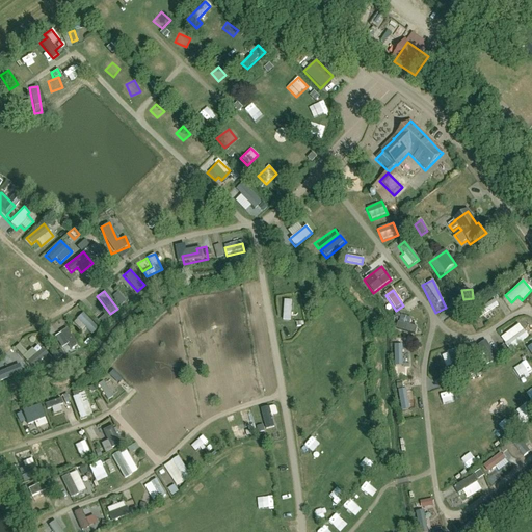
[(116,292),(111,296),(120,306),(125,301),(116,292)]
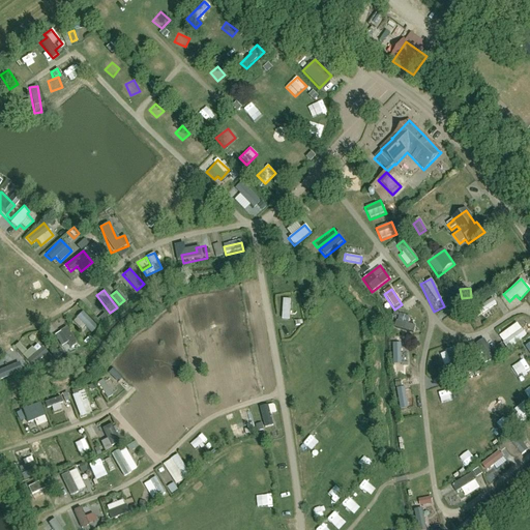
[(234,291),(223,293),(226,312),(237,310),(234,291)]
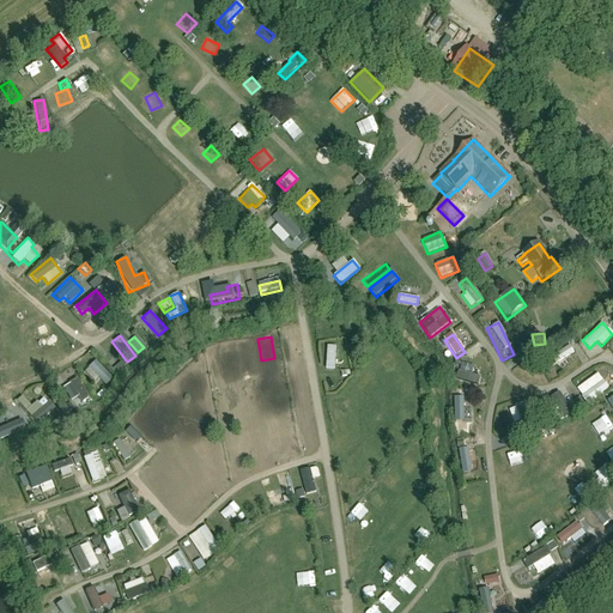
[(546,360),(551,366),(574,351),(569,345),(546,360)]
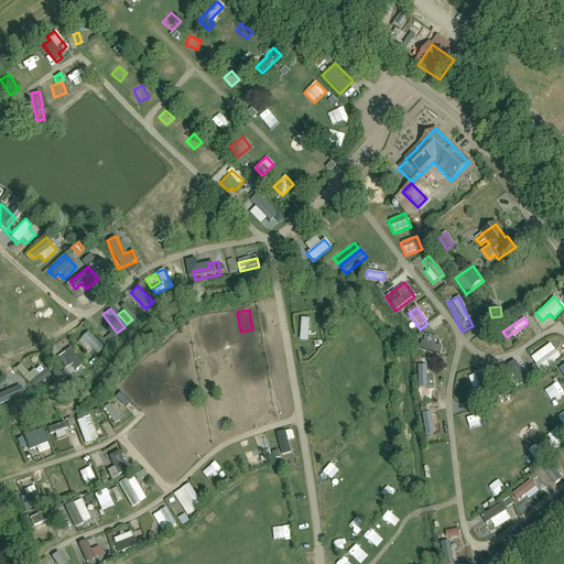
[(85,351),(88,347),(95,355),(102,347),(87,332),(75,342),(85,351)]
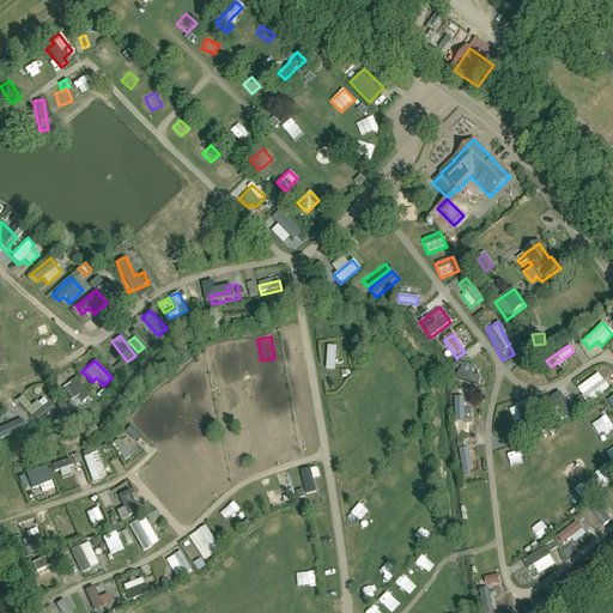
[(110,369),(114,374),(122,366),(119,362),(110,369)]
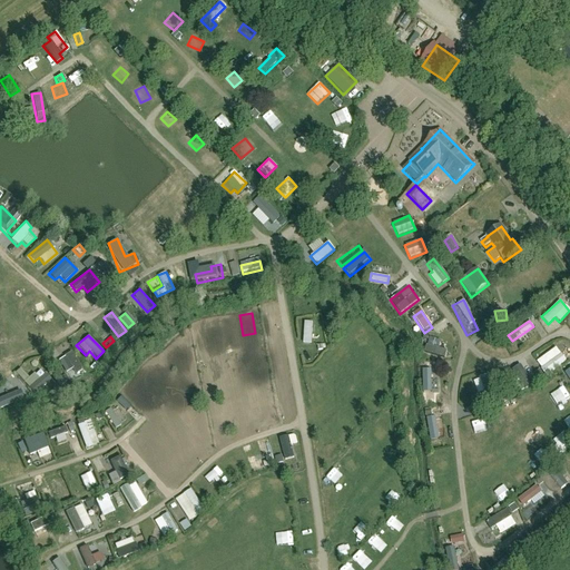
[(185,337),(174,344),(185,362),(196,354),(185,337)]
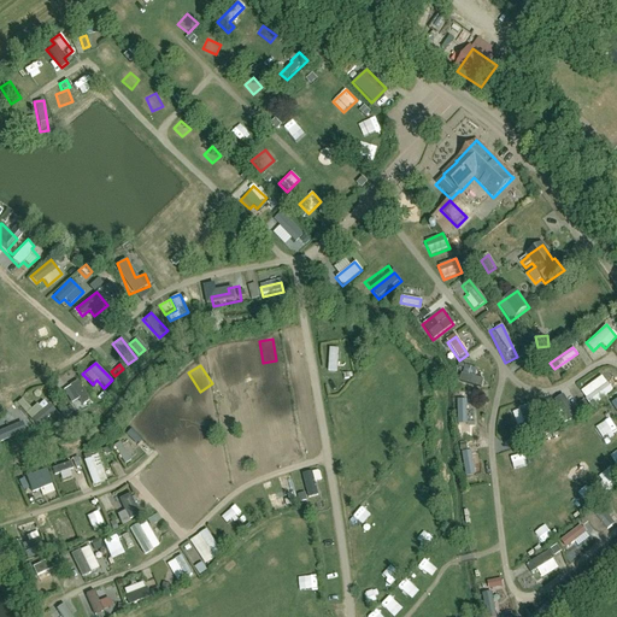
[(458,381),(481,388),(483,380),(474,376),(476,369),(463,365),(458,381)]
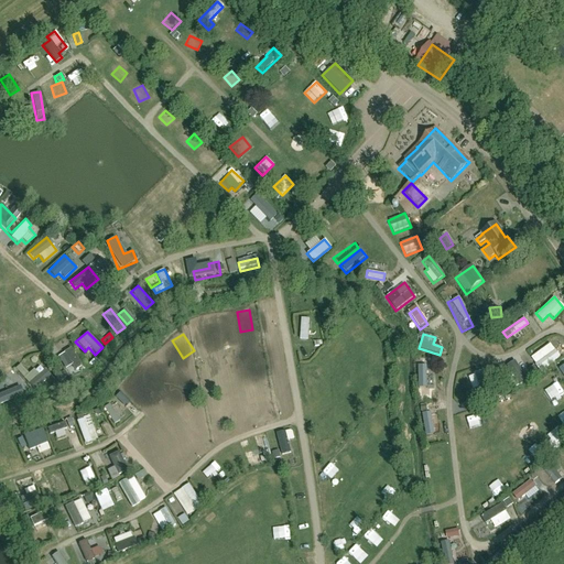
[(166,344),(153,357),(159,362),(172,349),(166,344)]
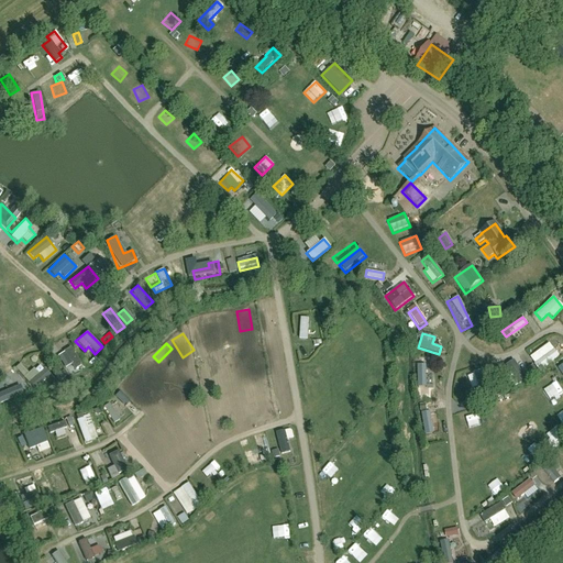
[(532,375),(559,356),(549,343),(529,356),(533,363),(527,368),(532,375)]
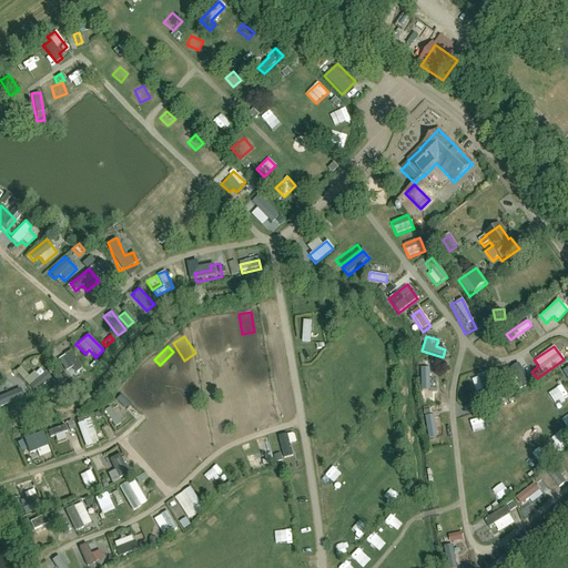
[(64,358),(56,369),(66,377),(79,362),(73,357),(69,363),(64,358)]
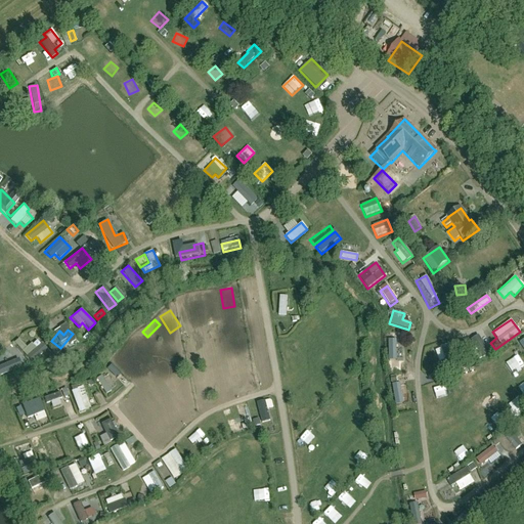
[(474,347),(470,349),(475,361),(488,354),(479,335),(470,339),(474,347)]
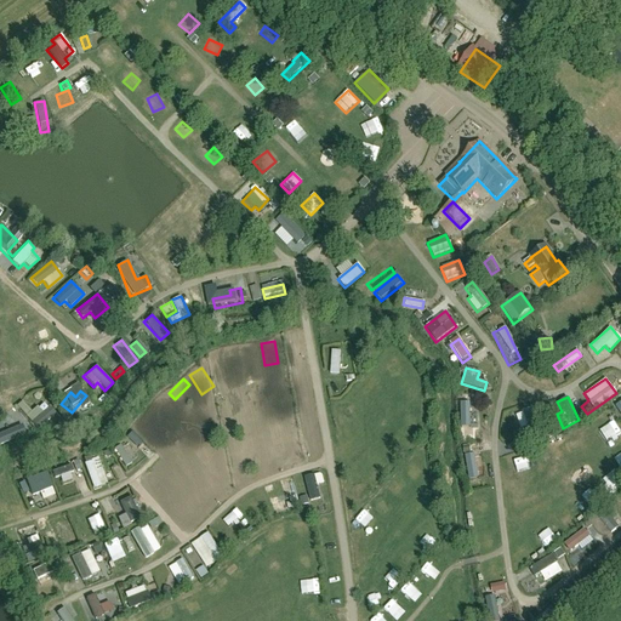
[(347,421),(357,415),(348,400),(339,405),(347,421)]
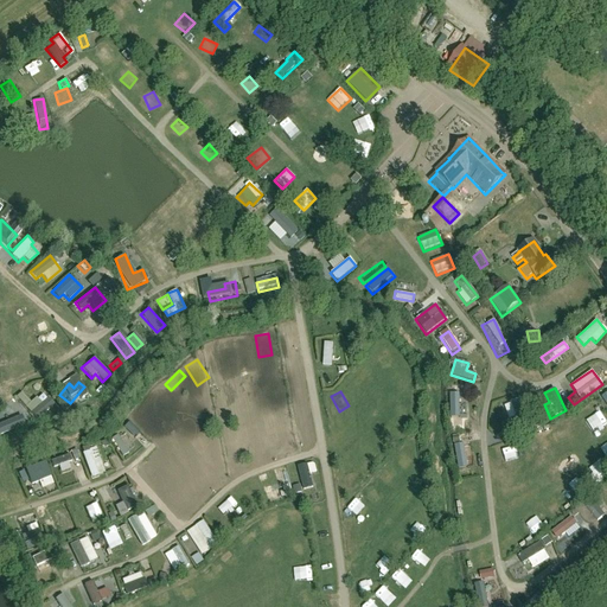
[(46,397),(40,403),(34,396),(29,402),(20,393),(14,396),(36,420),(52,406),(46,397)]
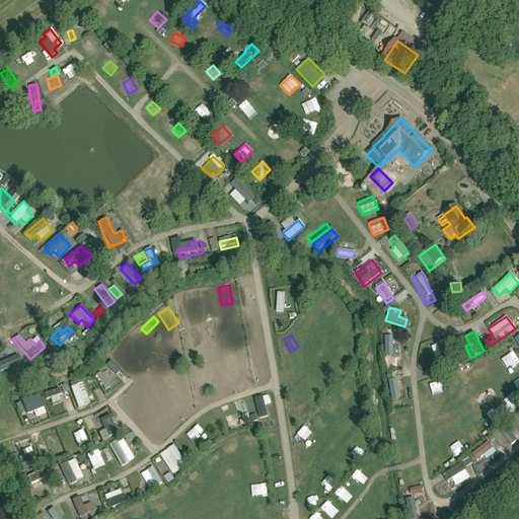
[(385,337),(384,358),(398,358),(398,337),(385,337)]
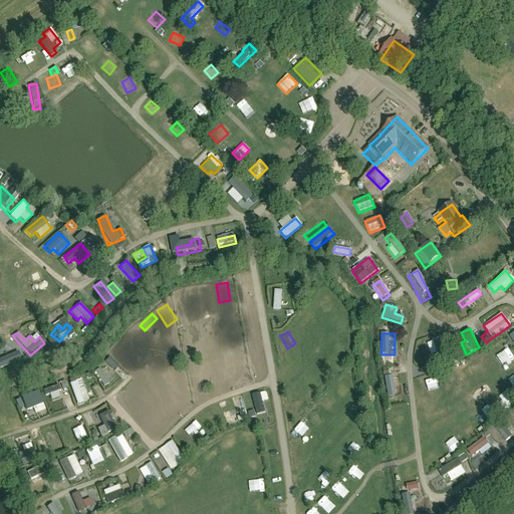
[(130,349),(135,344),(126,335),(120,340),(130,349)]
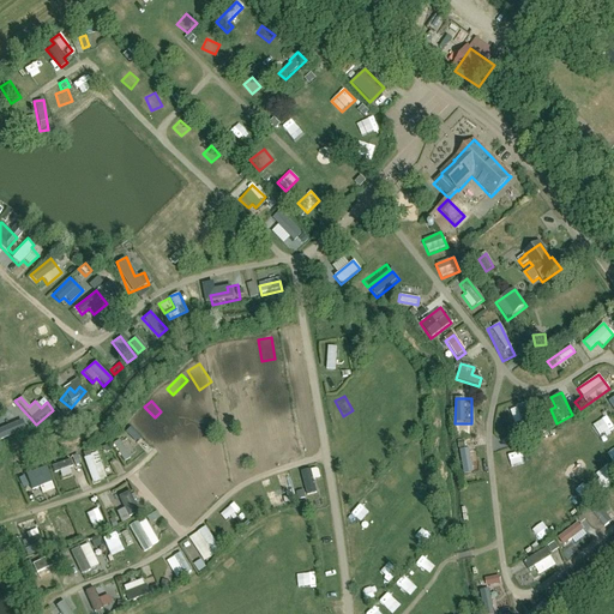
[(517,434),(535,427),(527,403),(509,409),(517,434)]
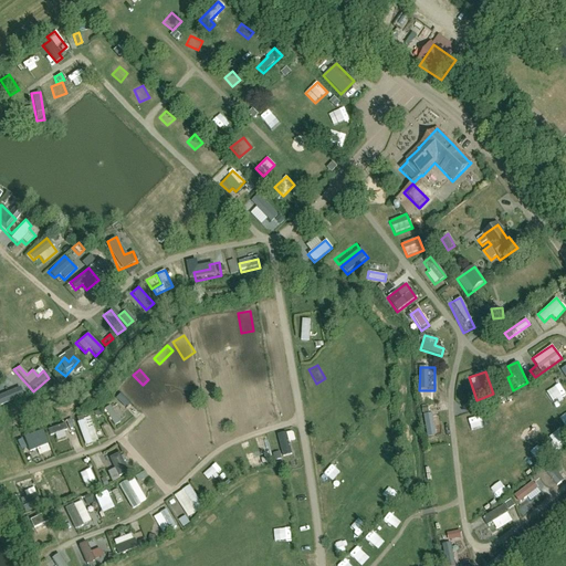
[(132,402),(140,396),(133,384),(123,390),(132,402)]
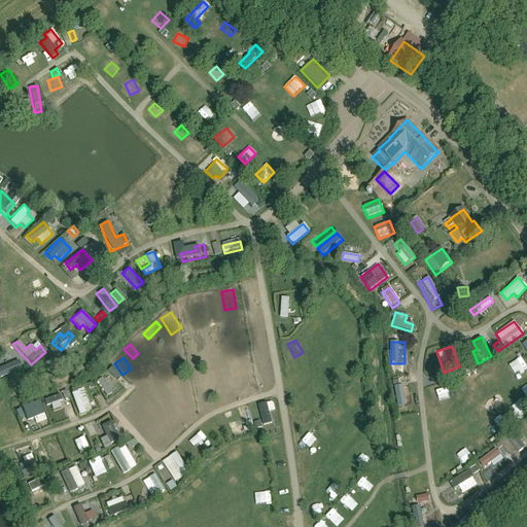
[(0,377),(21,369),(16,360),(0,366),(0,377)]
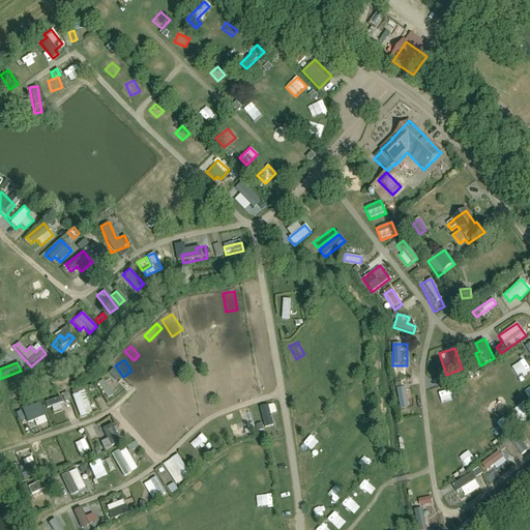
[(212,377),(221,398),(229,394),(219,374),(212,377)]
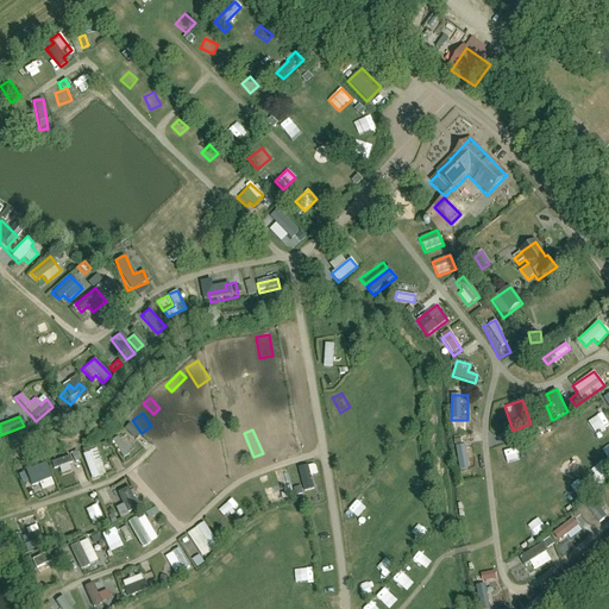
[(193,433),(187,441),(194,446),(199,437),(193,433)]
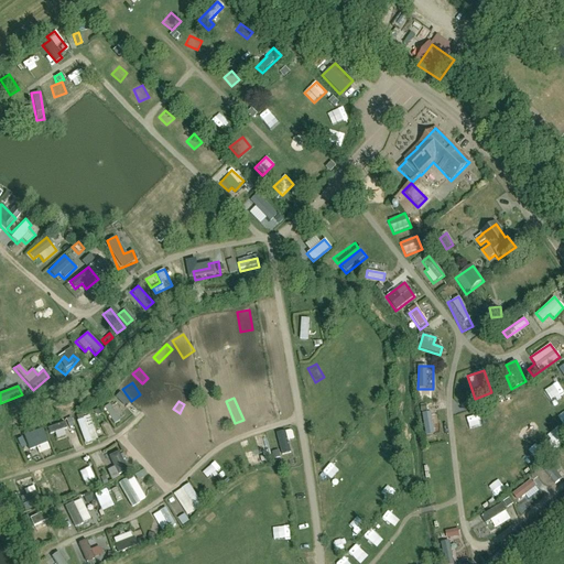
[(109,403),(102,407),(112,424),(119,421),(109,403)]
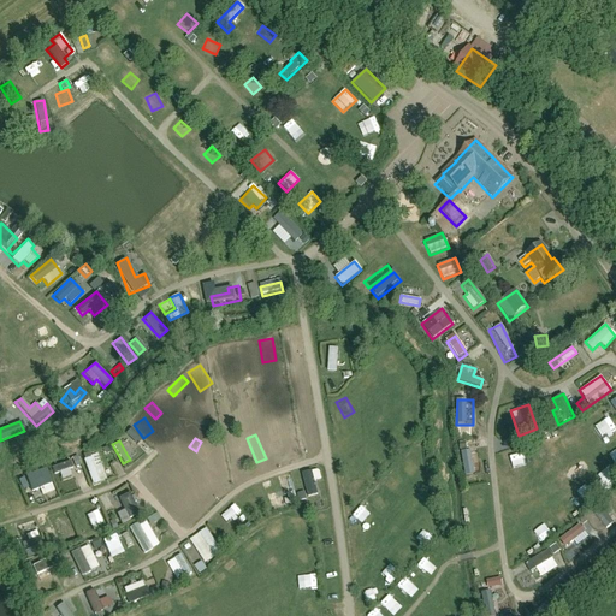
[(240,442),(234,445),(244,460),(249,456),(240,442)]
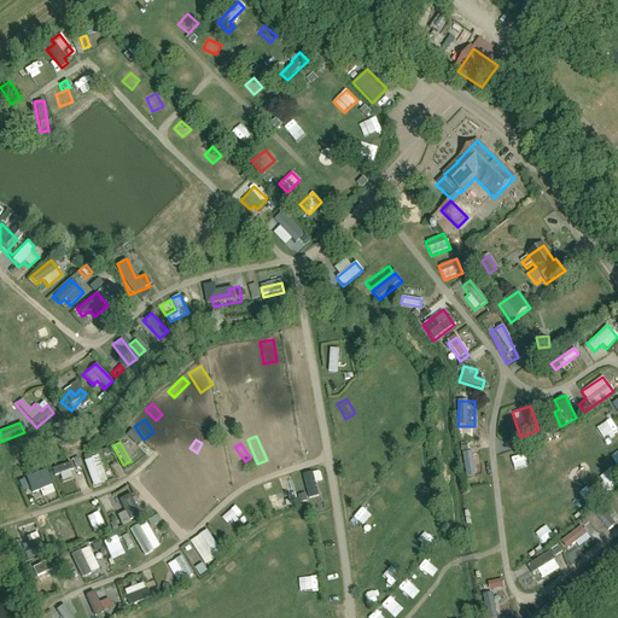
[(207,445),(193,453),(197,459),(209,450),(207,445)]
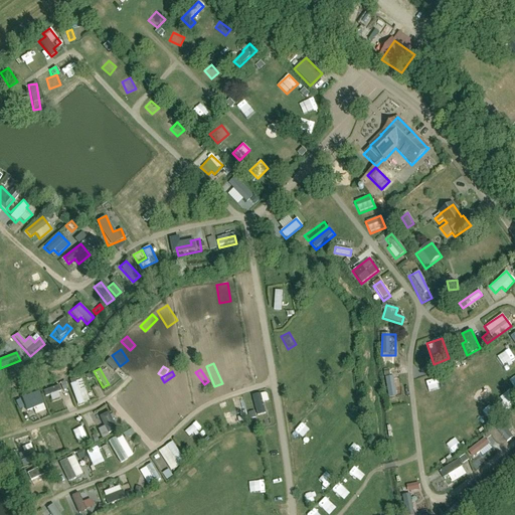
[(385,377),(387,392),(399,390),(398,375),(385,377)]
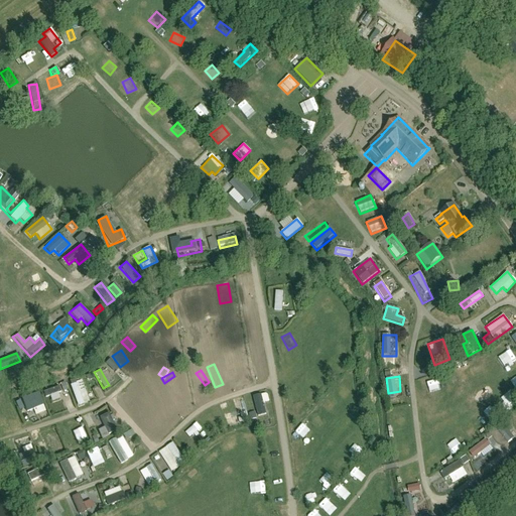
[(81,380),(69,384),(77,406),(89,401),(81,380)]
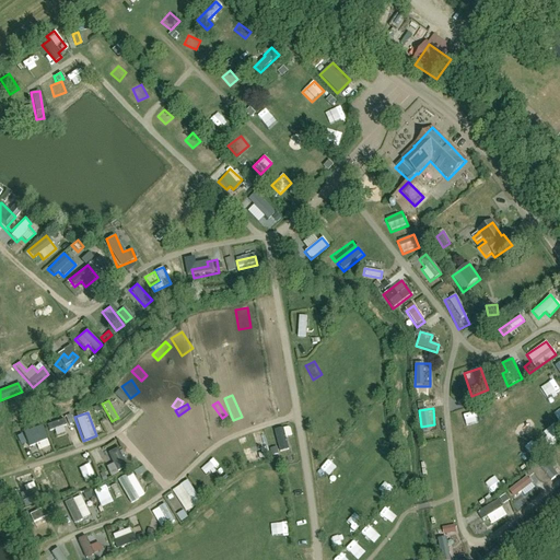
[(61,420),(46,426),(55,447),(70,441),(61,420)]
